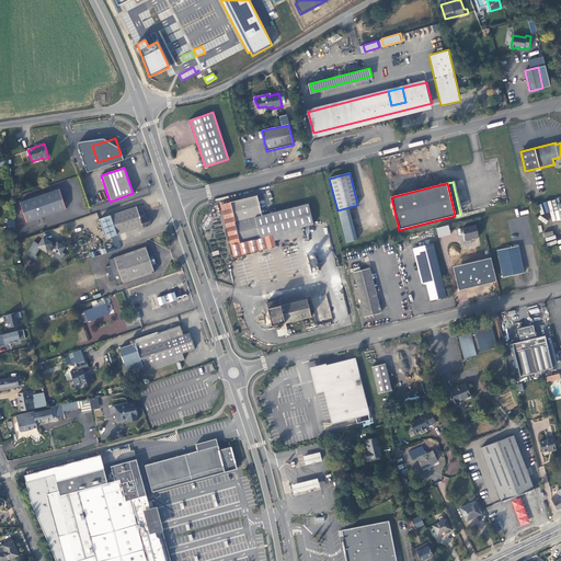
[(57,190),(19,203),(25,224),(66,210),(57,190)]
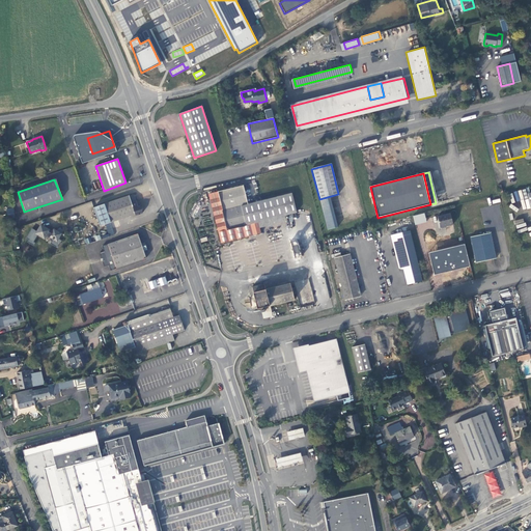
[(91,184),(93,190),(101,188),(98,180),(91,184)]
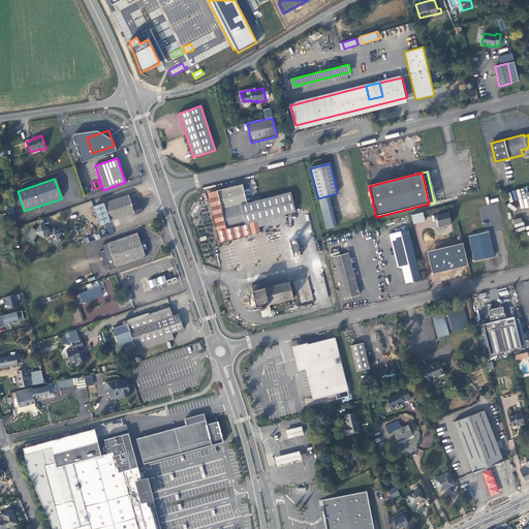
[(260,232),(259,226),(258,221),(283,215),(296,212),(290,192),(247,204),(242,185),(217,191),(218,196),(210,198),(220,243),(260,232)]
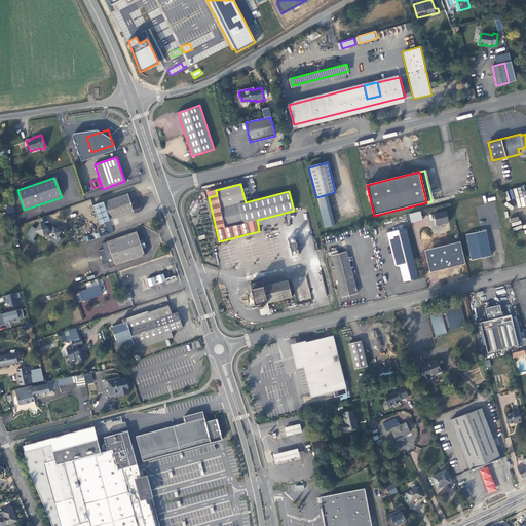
[(128,193),(94,205),(99,224),(134,212),(135,213),(142,211),(141,207),(139,204),(138,204),(136,199),(130,201),(128,193)]
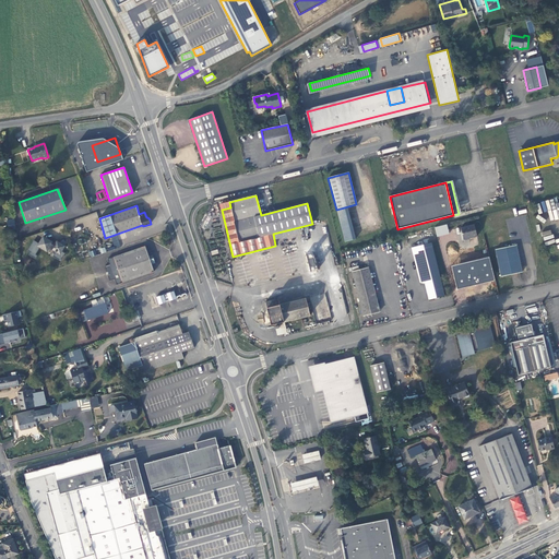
[(471,238),(477,236),(475,224),(461,227),(463,238),(471,236),(471,238)]
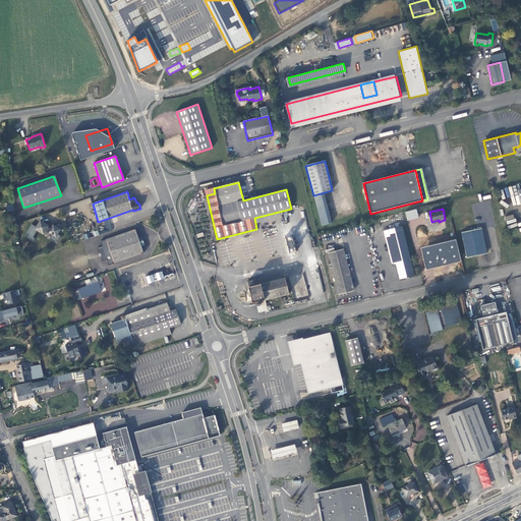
[(417,210),(405,211),(406,220),(418,219),(417,210)]
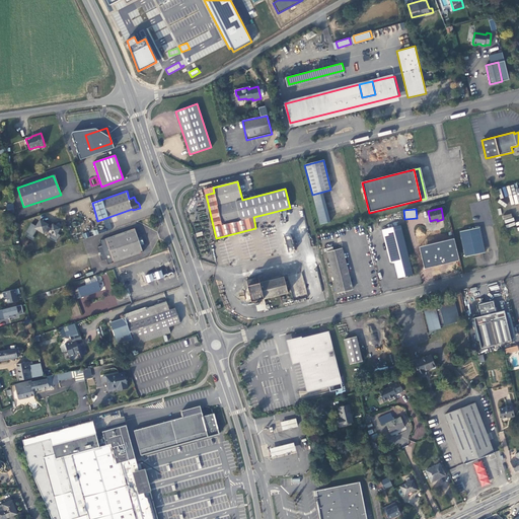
[(253,217),(254,222),(280,216),(278,211),(253,217)]
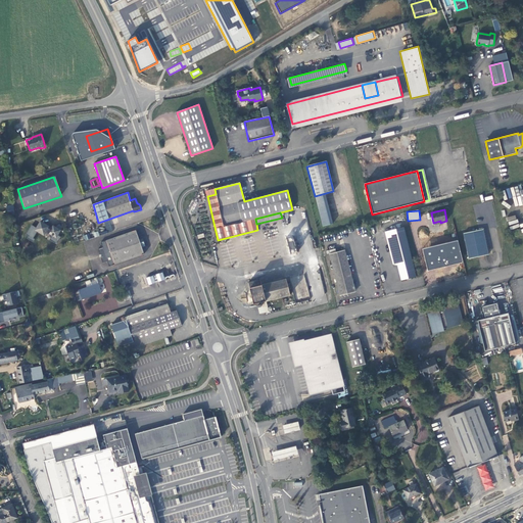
[(107,232),(112,231),(109,220),(104,221),(107,232)]
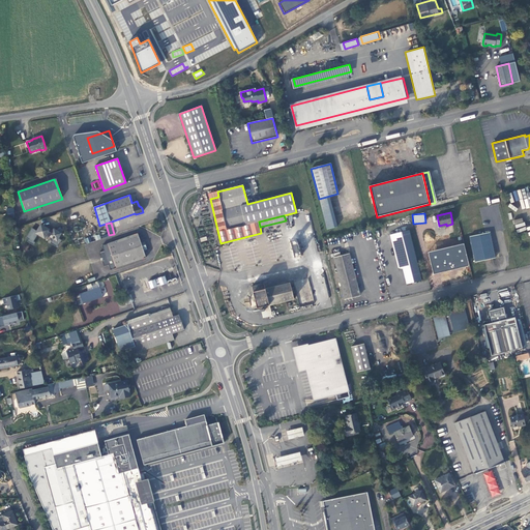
[(36,230),(31,228),(26,238),(33,244),(36,236),(43,239),(49,237),(51,240),(50,242),(57,246),(61,240),(58,239),(61,233),(53,229),(51,233),(48,231),(50,230),(40,224),(36,230)]
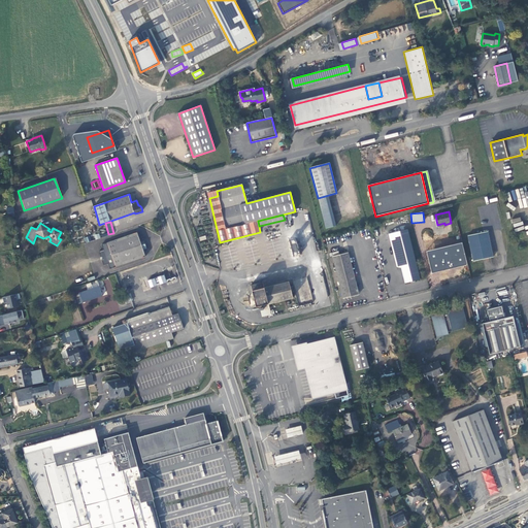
[(389,234),(397,267),(401,267),(405,283),(420,279),(408,229),(389,234)]
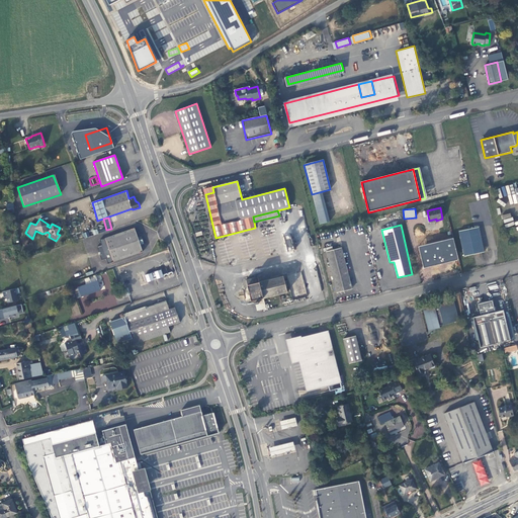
[(135,227),(100,239),(101,244),(97,245),(99,251),(100,250),(101,253),(99,253),(101,258),(106,257),(107,262),(143,251),(140,243),(143,242),(141,235),(138,236),(135,227)]
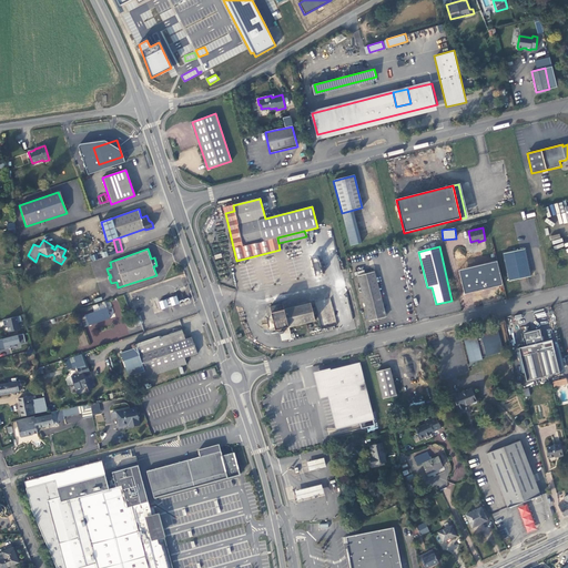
[(525,249),(504,253),(509,281),(530,276),(525,249)]
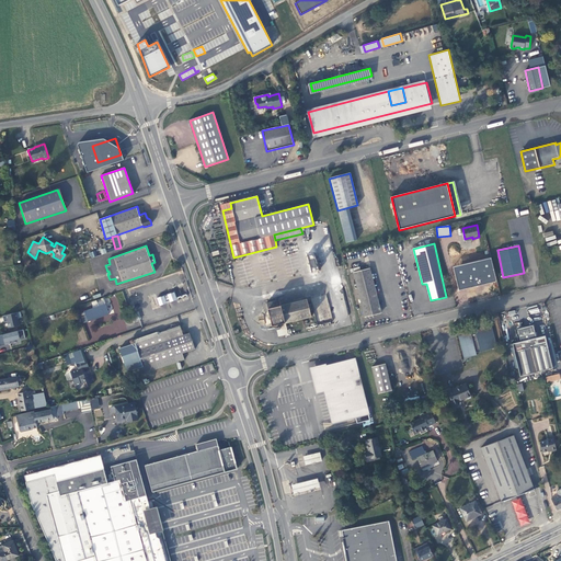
[(313,253),(306,254),(311,274),(319,272),(313,253)]
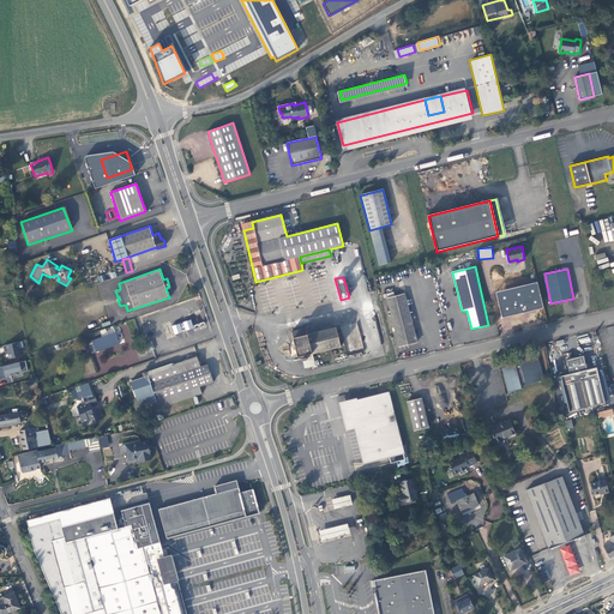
[(497,293),(501,312),(515,309),(509,289),(497,293)]
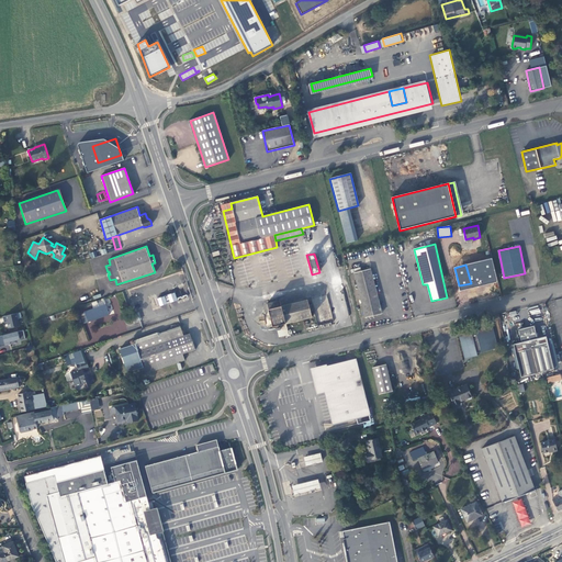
[(370,269),(355,272),(366,317),(382,314),(370,269)]
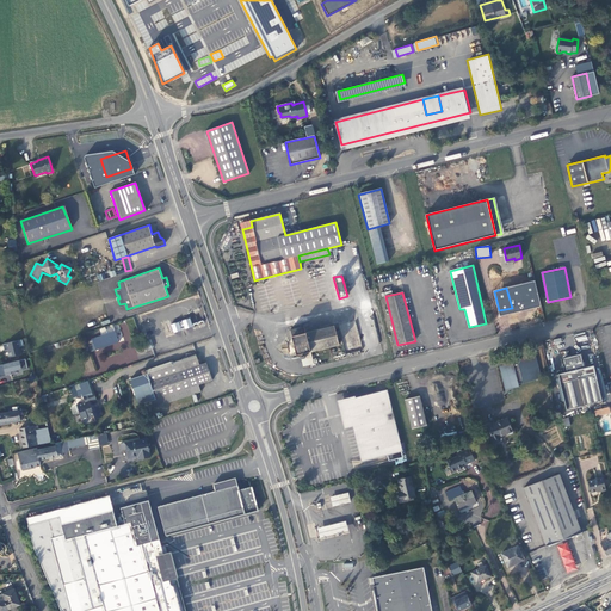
[(190,318),(171,323),(173,332),(192,325),(190,318)]
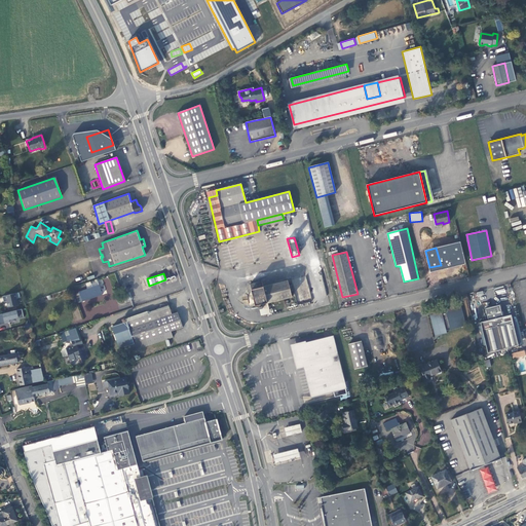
[(253,284),(250,285),(255,305),(292,297),(288,280),(263,287),(262,282),(259,282),(258,279),(252,280),(253,284)]
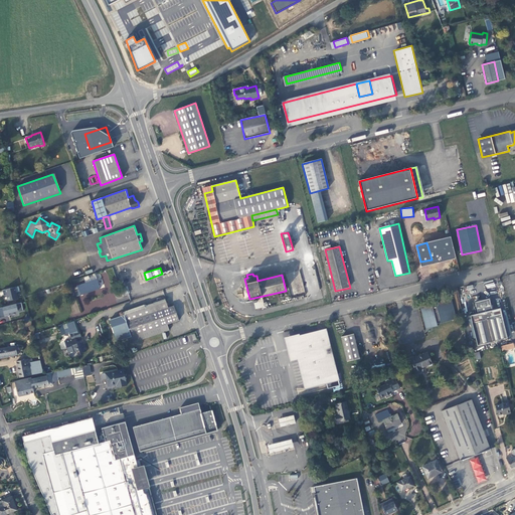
[(84,292),(104,285),(101,276),(81,283),(84,292)]
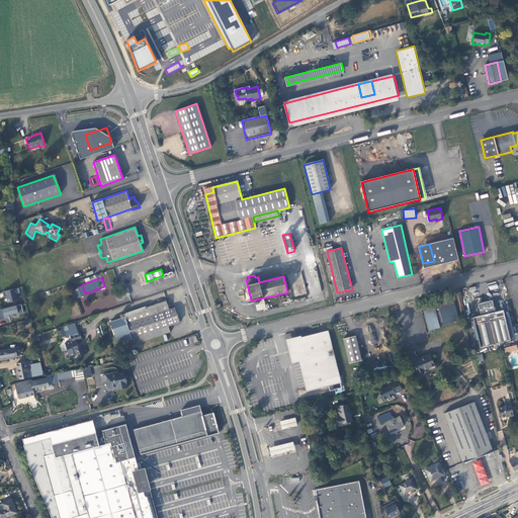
[(18,287),(3,291),(4,297),(7,296),(8,303),(18,300),(16,293),(20,293),(18,287)]
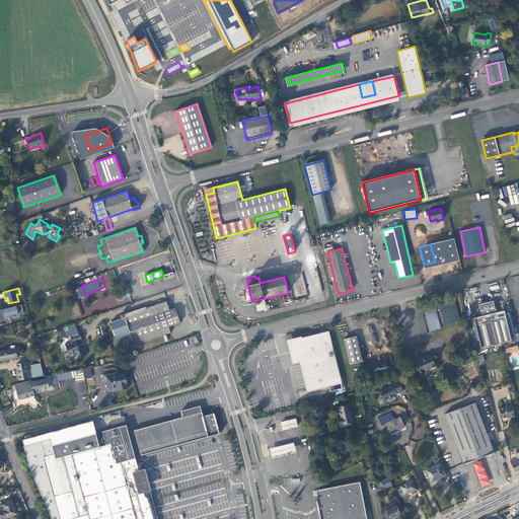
[(265,299),(255,301),(257,311),(267,309),(265,299)]
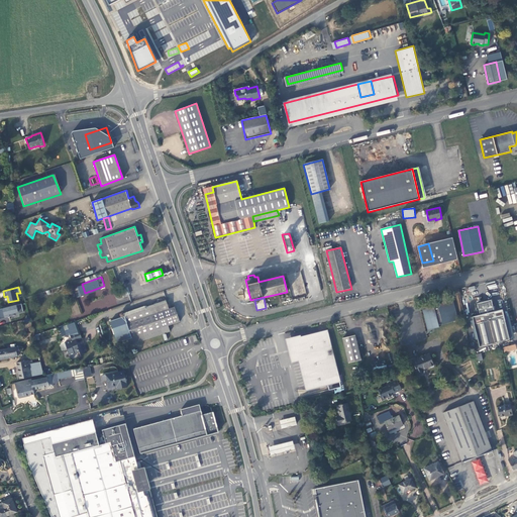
[(434,307),(423,310),(428,330),(439,327),(438,325),(442,324),(457,320),(452,299),(450,300),(449,298),(439,300),(439,303),(437,303),(437,301),(433,302),(434,307)]
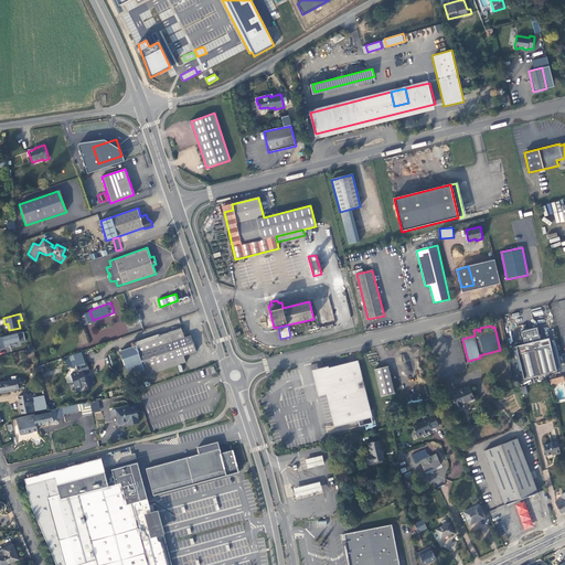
[(515,347),(523,379),(556,371),(548,339),(540,341),(537,327),(521,331),(524,344),(515,347)]
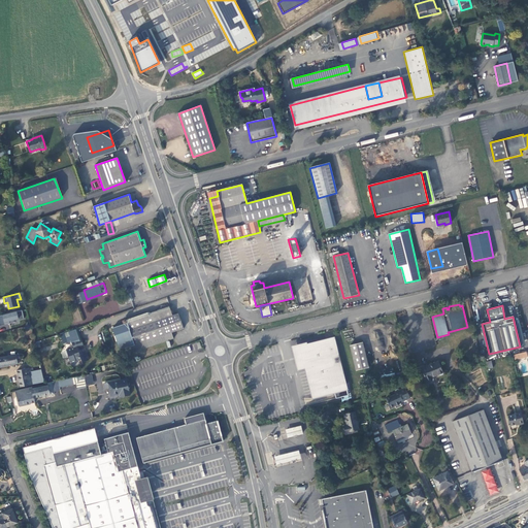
[(172,316),(170,308),(127,323),(129,330),(172,316)]
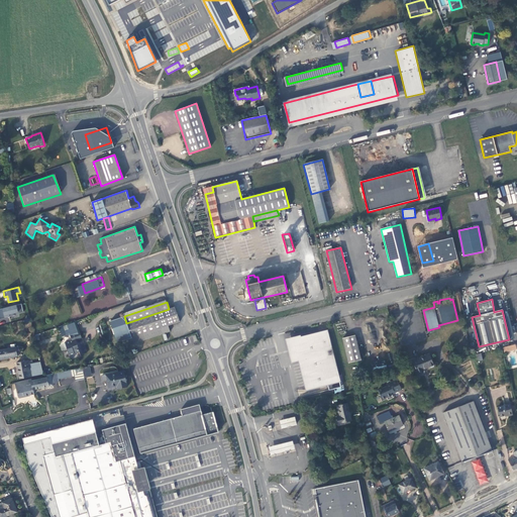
[(21,304),(0,308),(0,318),(9,316),(9,314),(18,312),(19,313),(23,312),(21,304)]
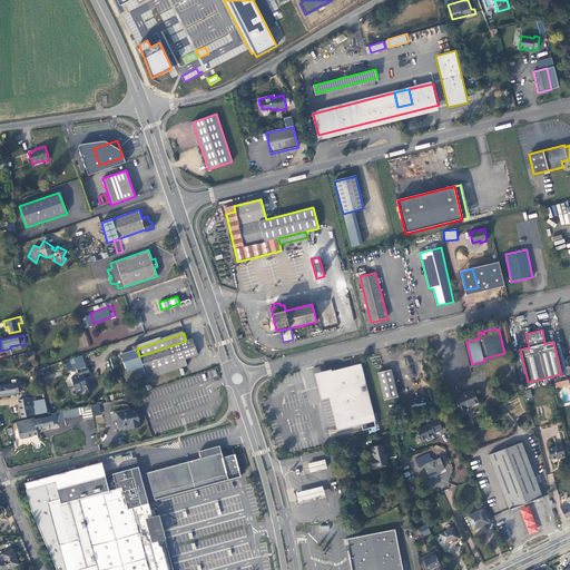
[(193,338),(186,341),(139,356),(144,369),(139,370),(144,381),(187,365),(185,359),(198,354),(193,338)]
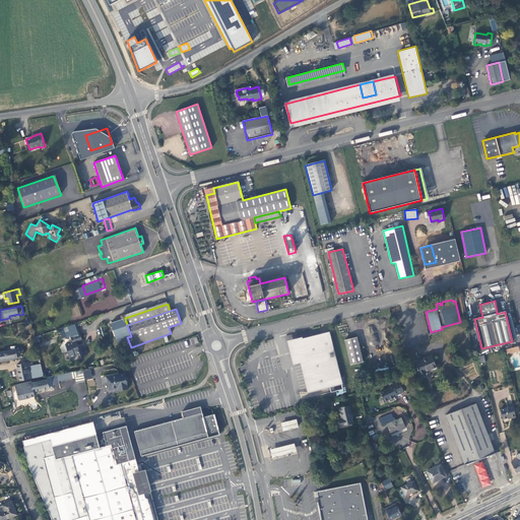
[(72,342),(67,343),(69,348),(67,349),(70,358),(80,354),(81,356),(88,354),(85,346),(83,346),(82,346),(81,343),(77,344),(77,342),(83,340),(80,333),(78,334),(75,325),(64,328),(67,338),(70,337),(72,342)]
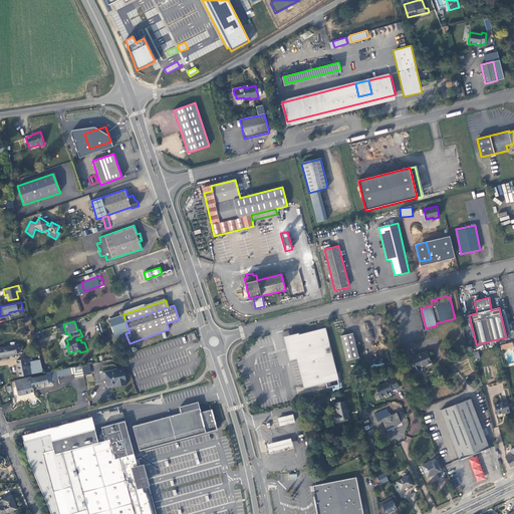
[(325,327),(282,337),(288,361),(295,359),(302,387),(302,389),(325,382),(327,388),(338,386),(325,327)]
